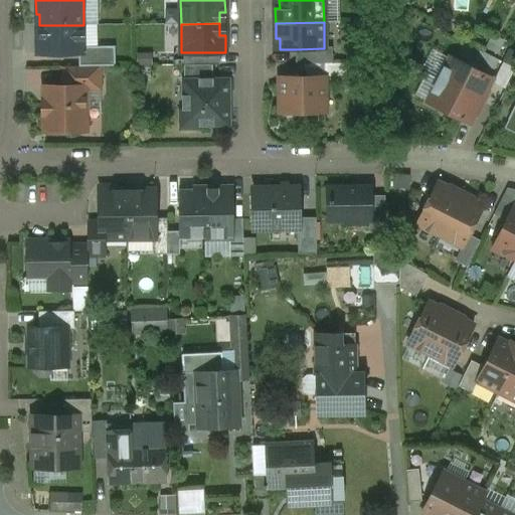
[(83,25),(39,25),(39,36),(36,36),(36,53),(78,53),(80,53),(84,53),(84,46),(83,25)]
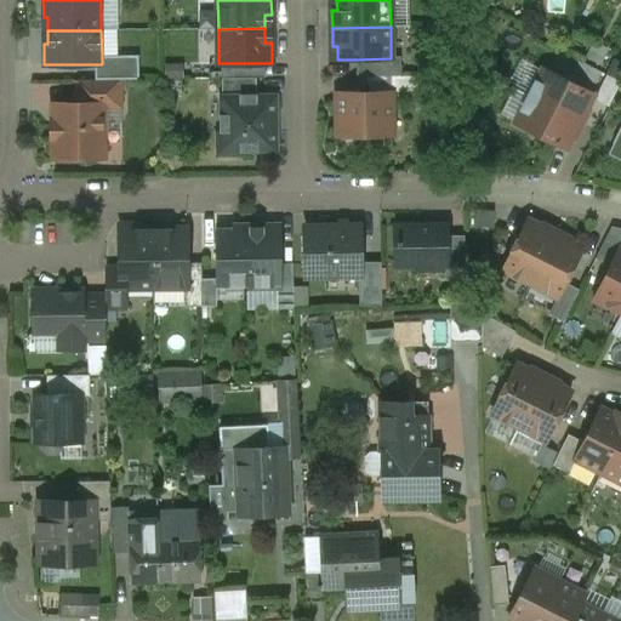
[(138,56),(102,56),(102,64),(97,64),(95,64),(95,80),(120,80),(138,80),(138,56)]
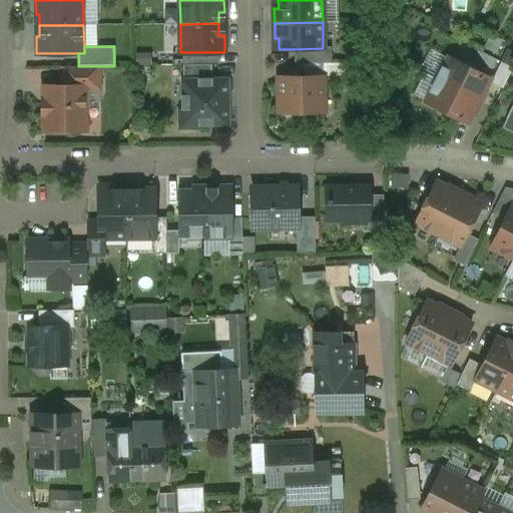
[(323,47),(323,48),(295,49),(295,63),(322,63),(331,63),(331,47),(323,47)]
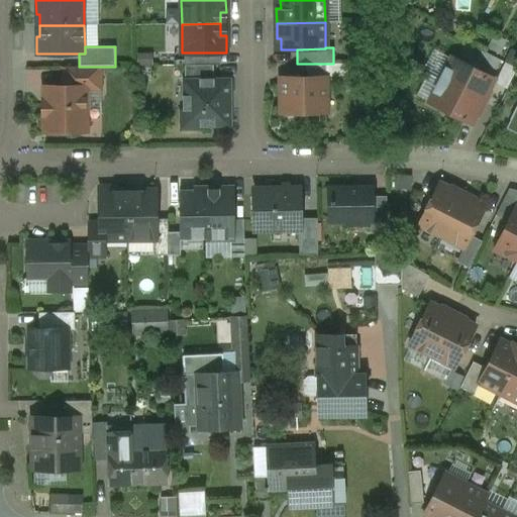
[(220,53),(185,53),(185,66),(213,65),(220,65),(220,53)]
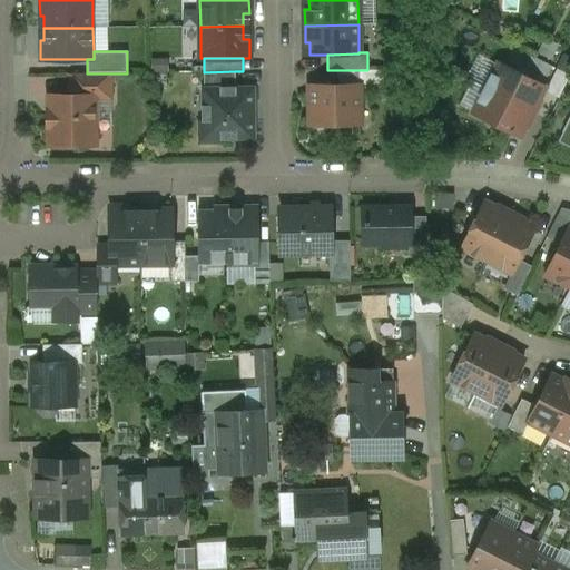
[(518,71),(517,74),(498,64),(485,88),(532,112),(544,87),(527,78),(528,76),(518,71)]
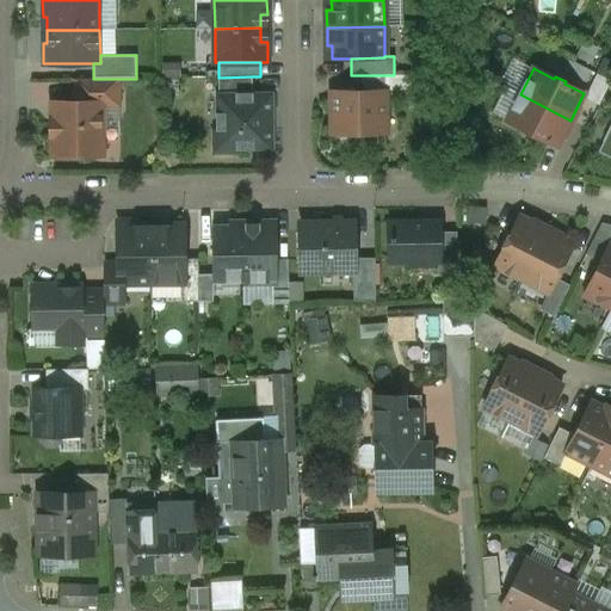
[(394,75),(383,75),(383,87),(393,87),(396,91),(409,91),(409,75),(394,75)]
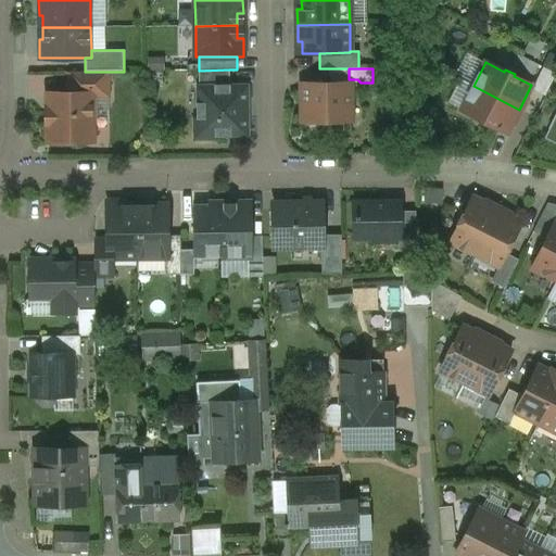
[(229,87),(229,70),(199,71),(199,88),(229,87)]
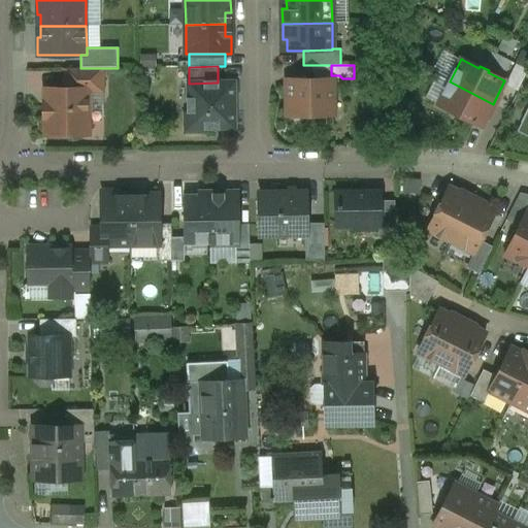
[(102,92),(102,68),(80,68),(65,68),(66,89),(87,89),(87,92),(102,92)]
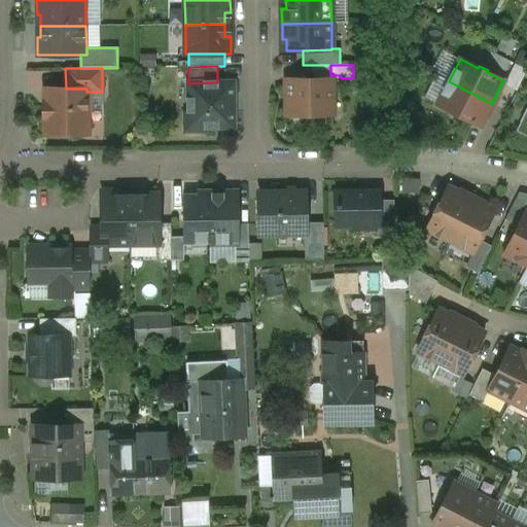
[(331,79),(286,80),(287,106),(287,114),(292,120),(302,120),(307,114),(331,114),(331,100),(331,79)]
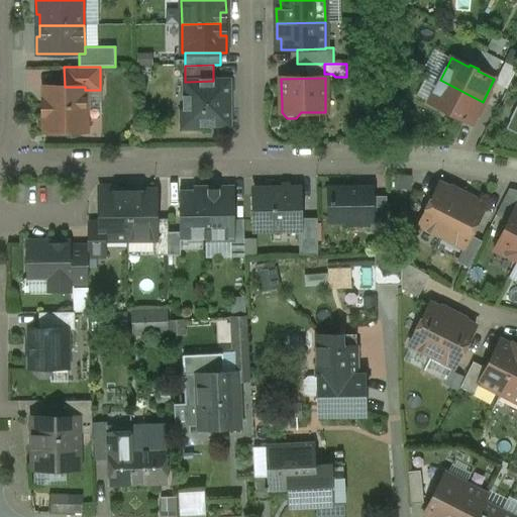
[(483,102),(440,80),(429,103),(445,111),(444,113),(453,117),(454,115),(472,124),(483,102)]
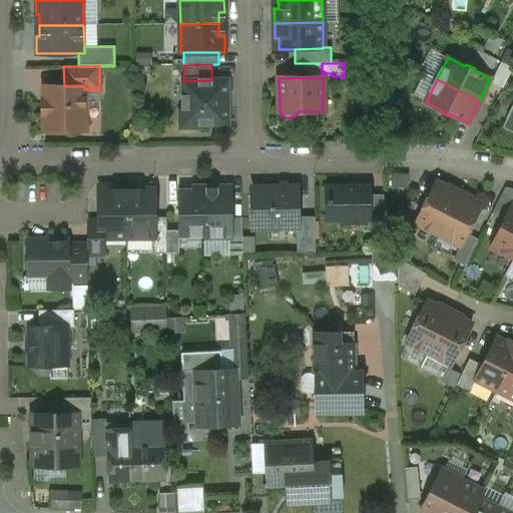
[(211,80),(183,81),(183,110),(179,110),(179,129),(197,128),(197,124),(227,123),(227,109),(224,109),(224,95),(226,95),(226,80),(211,80)]
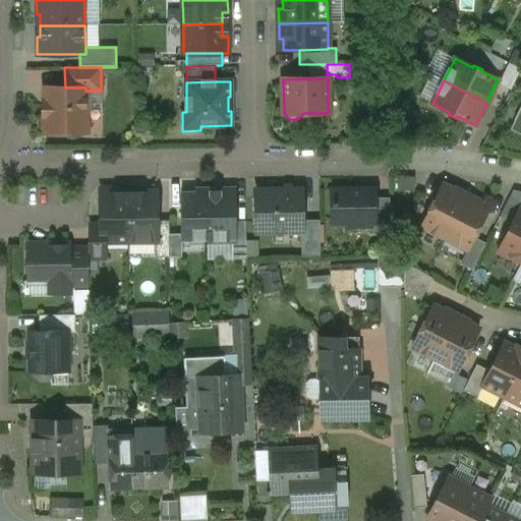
[(65,88),(45,88),(46,104),(44,104),(44,116),(46,116),(46,133),(87,132),(85,91),(85,88),(65,88)]
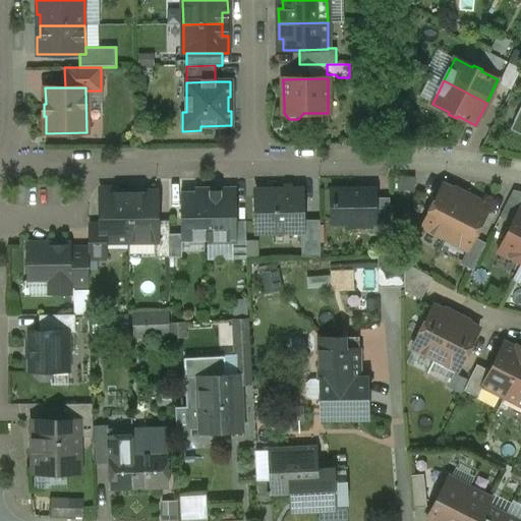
[(443,185),(435,201),(432,200),(428,210),(430,211),(421,227),(444,239),(466,196),(443,185)]
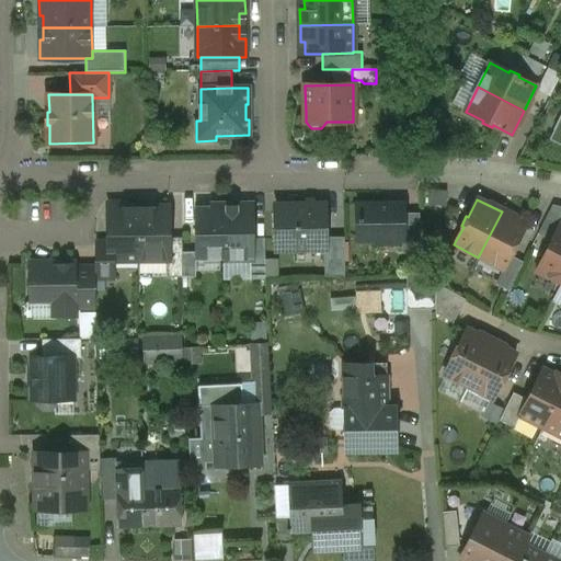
[(126,208),(126,204),(107,204),(109,242),(109,261),(115,261),(139,260),(138,208),(126,208)]
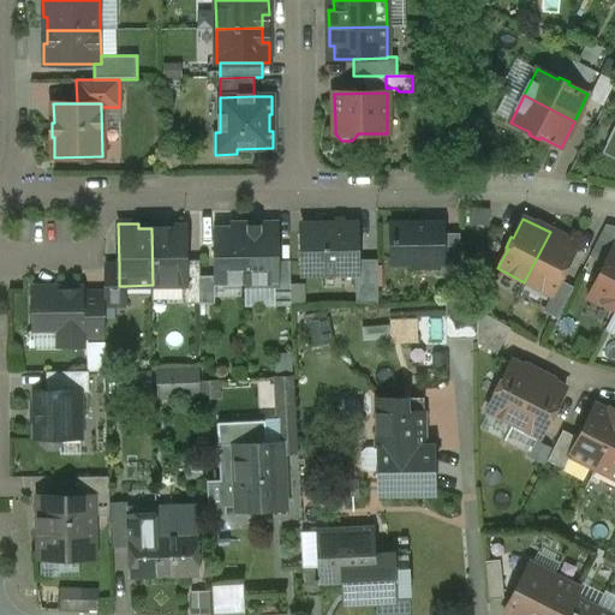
[(442,233),(442,224),(392,225),(392,263),(441,262),(443,262),(442,233)]
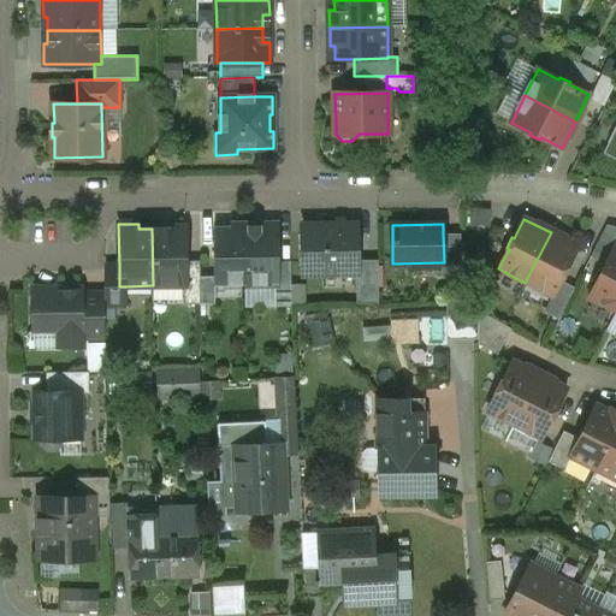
[(357,225),(304,226),(304,274),(356,273),(357,273),(357,260),(357,225)]
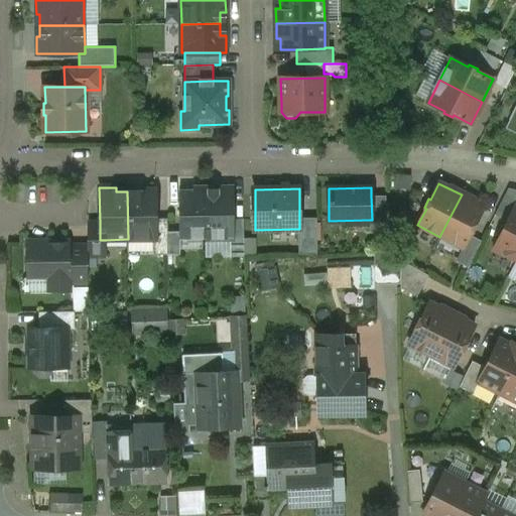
[(206,238),(205,189),(179,190),(179,232),(179,239),(206,238)]
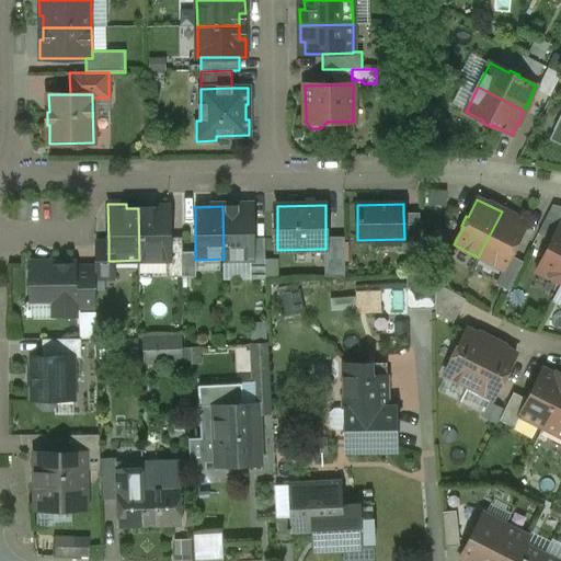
[(251,239),(251,206),(222,206),(224,259),(252,259),(251,239)]
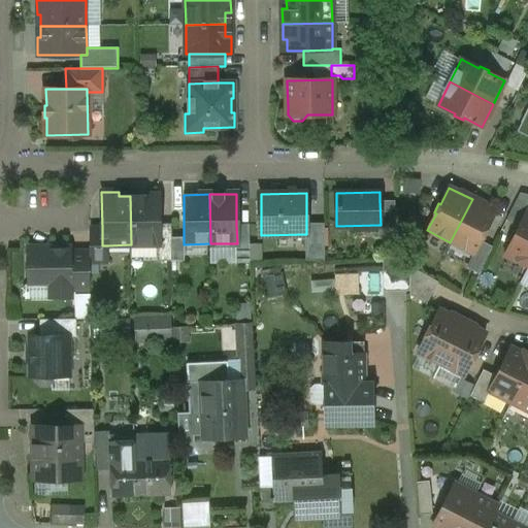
[(159,224),(159,195),(130,196),(131,244),(158,244),(159,244),(159,224)]
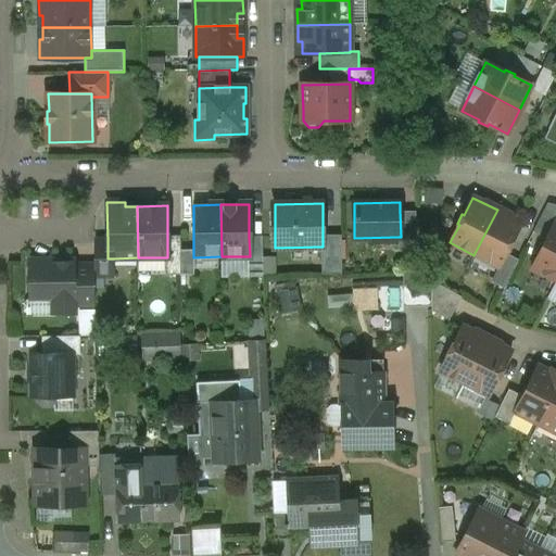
[(497,210),(474,255),(498,267),(507,250),(509,251),(514,240),(512,239),(521,222),(497,210)]
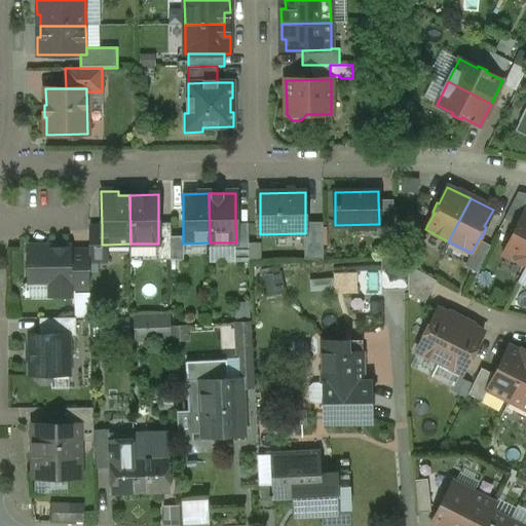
[(393,236),(393,199),(378,199),(379,224),(377,224),(377,236),(393,236)]
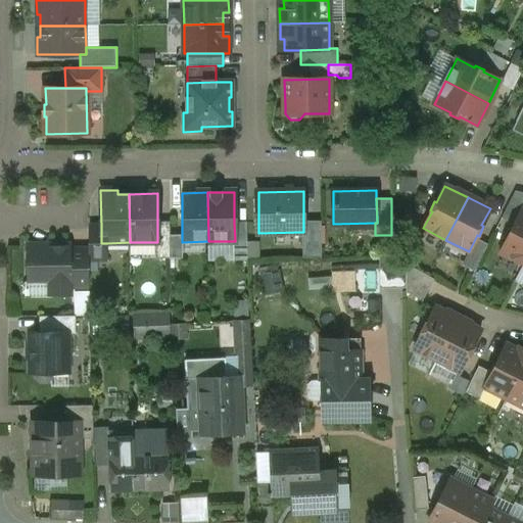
[(522,263),(522,210),(522,209),(513,227),(511,226),(507,235),(509,236),(500,252),(522,264),(522,263)]
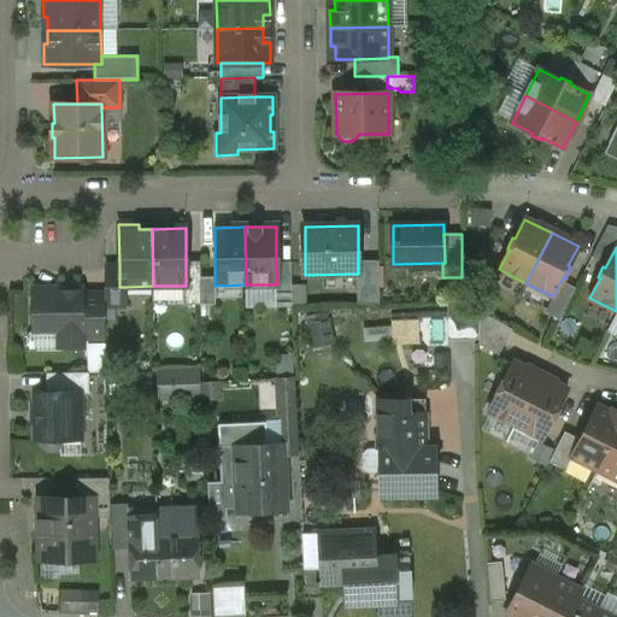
[(380,304),(378,260),(358,260),(358,274),(357,274),(357,304),(380,304)]
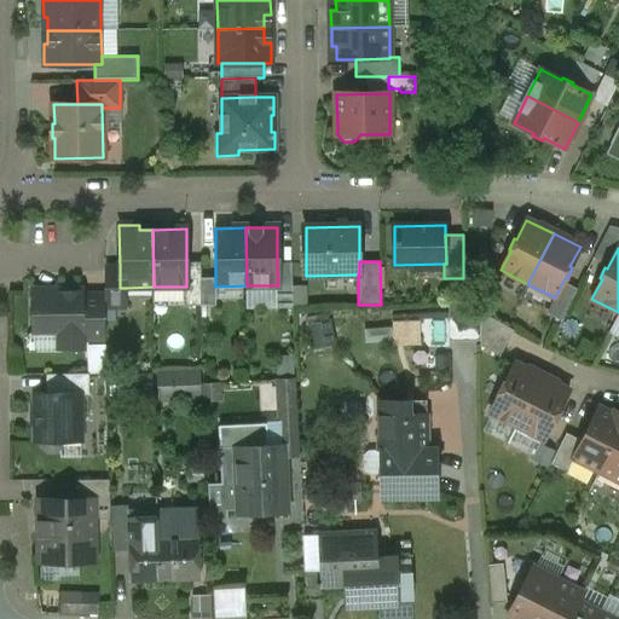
[(201,278),(201,262),(186,262),(186,287),(185,287),(185,306),(202,306),(201,278)]
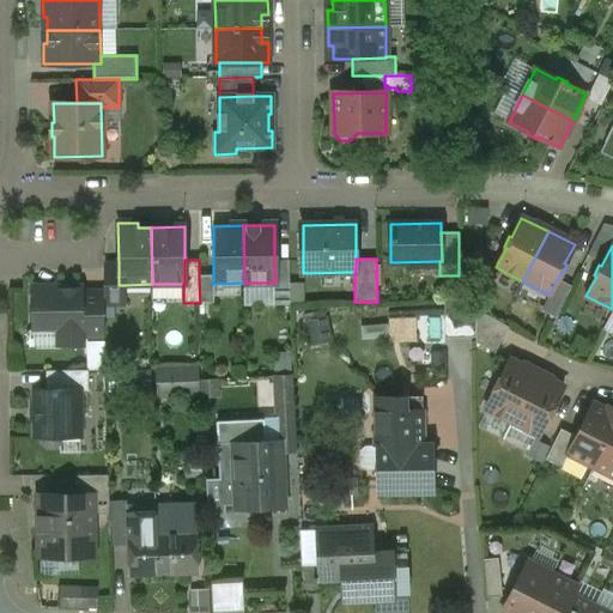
[(289,261),(274,261),(275,283),(275,303),(290,303),(289,261)]
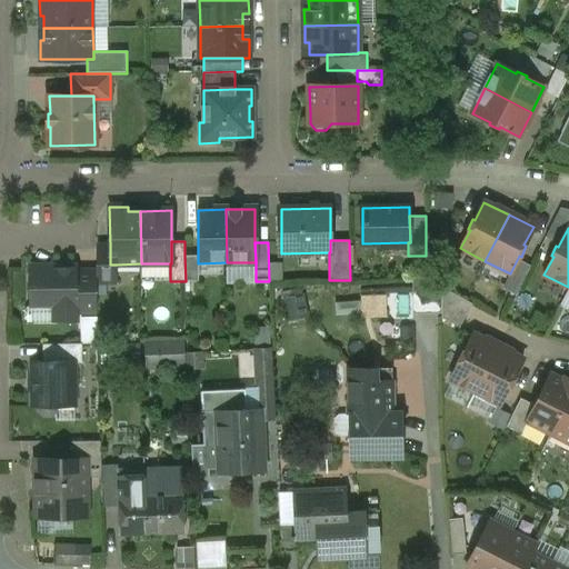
[(110,246),(97,246),(97,273),(97,282),(117,282),(117,265),(110,265),(110,246)]
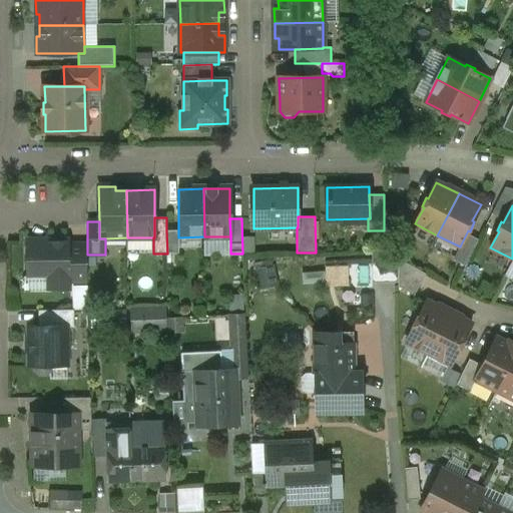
[(178,230),(166,230),(167,253),(179,252),(178,237),(178,230)]
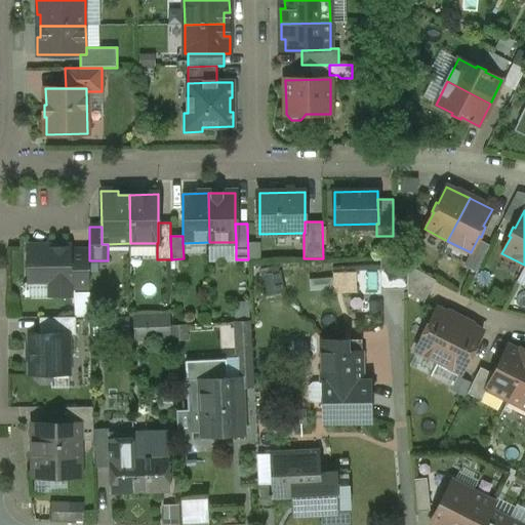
[(70,247),(29,247),(29,283),(51,283),(51,290),(56,295),(65,295),(70,290),(70,288),(70,252),(70,247)]
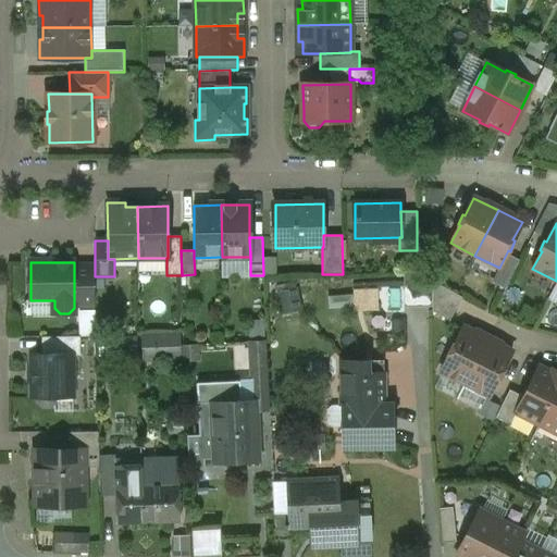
[(95,268),(74,268),(74,306),(96,306),(95,276),(95,268)]
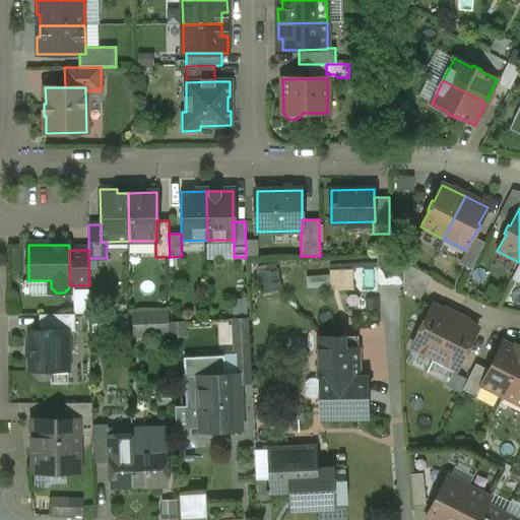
[(393,253),(377,254),(377,286),(403,285),(403,271),(393,265),(393,253)]
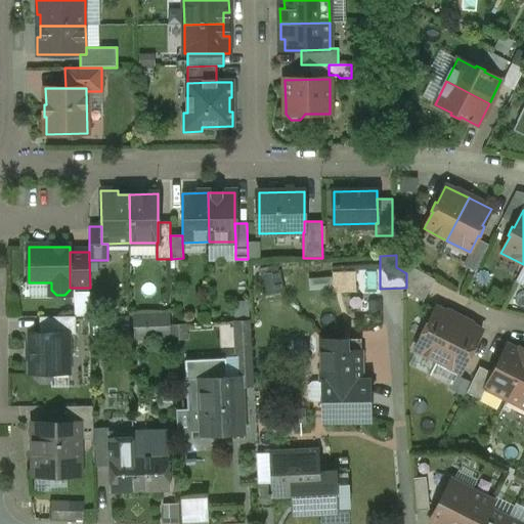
[(435,279),(406,264),(406,273),(406,288),(406,293),(423,302),(435,279)]
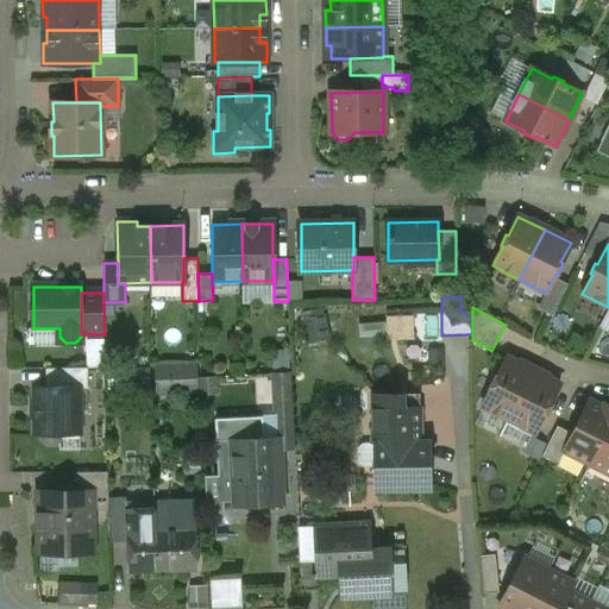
[(388,339),(441,337),(440,312),(387,314),(388,339)]
